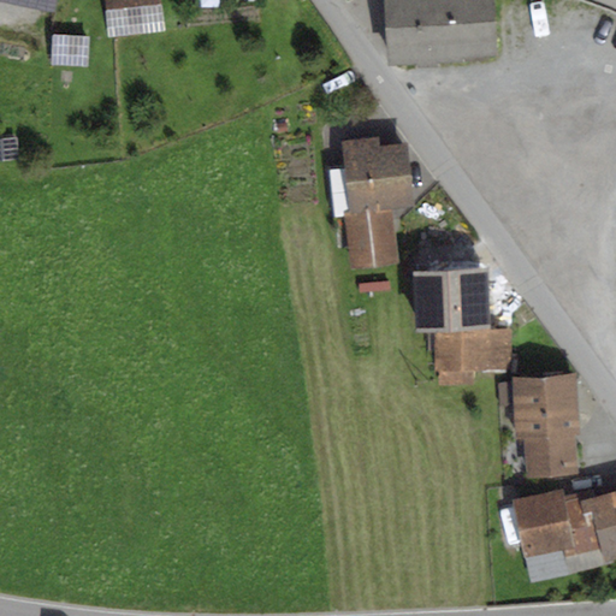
[(57,0),(0,0),(54,12),(57,0)]
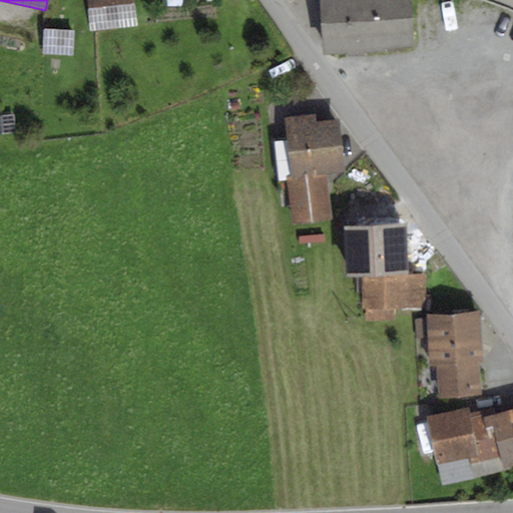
[(133,0),(86,0),(90,32),(137,26),(133,0)]
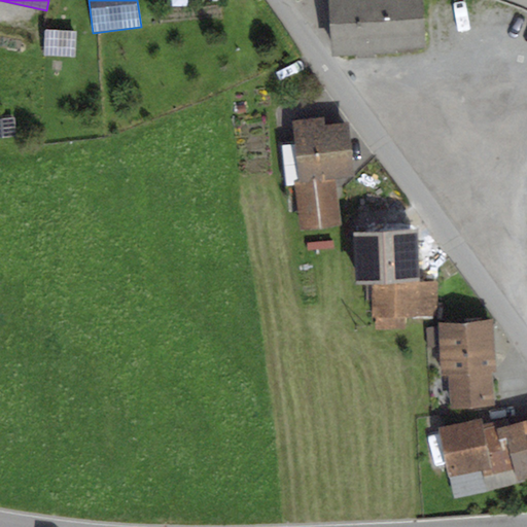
[(422,0),(328,0),(334,57),(426,50),(422,0)]
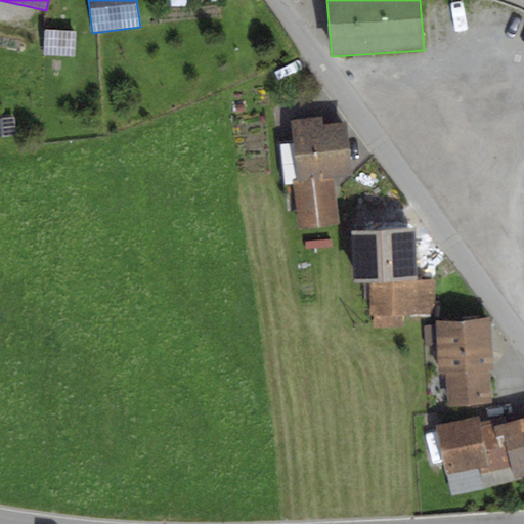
[(76,31),(44,29),(43,55),(75,57),(76,31)]
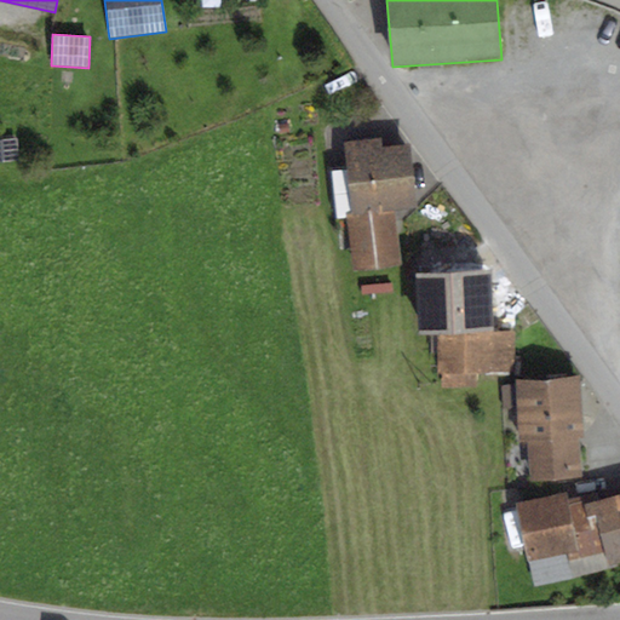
[(382,138),(343,142),(346,168),(331,170),(337,219),(348,218),(354,270),(400,264),(394,211),(417,207),(409,144),(383,147),(382,138)]
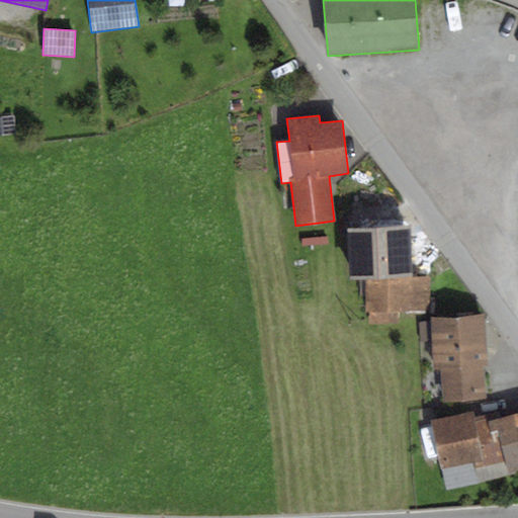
[(410,226),(347,228),(349,280),(366,279),(368,325),(399,321),(398,312),(430,311),(429,276),(412,277),(410,226)]
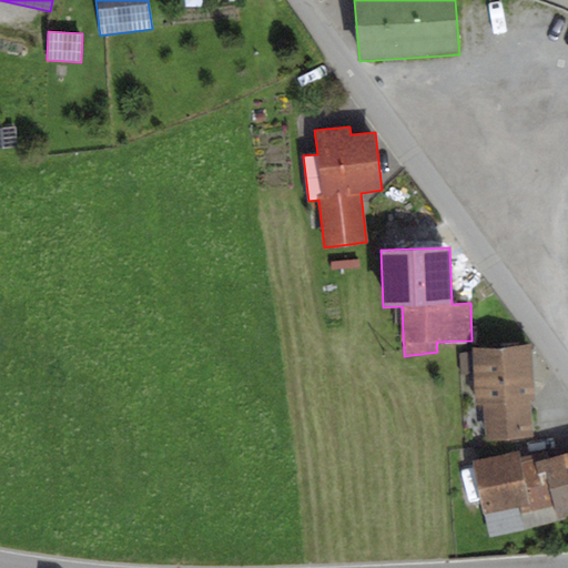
[(534,344),(473,348),(473,353),(459,354),(460,375),(475,374),(477,404),(484,403),(487,439),(534,436),(531,404),(537,403),(534,344)]
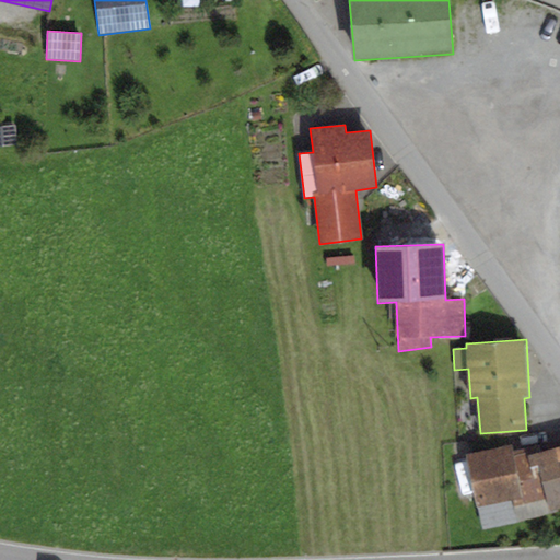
[(512,443),(465,455),(483,529),(557,511),(557,509),(559,508),(559,445),(541,451),(539,443),(514,450),(512,443)]
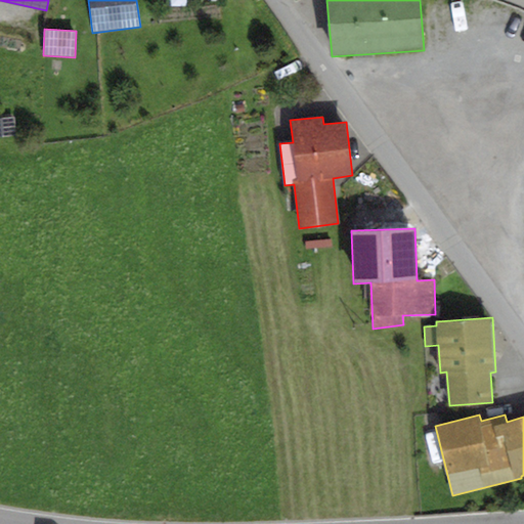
All buildings are outlined.
